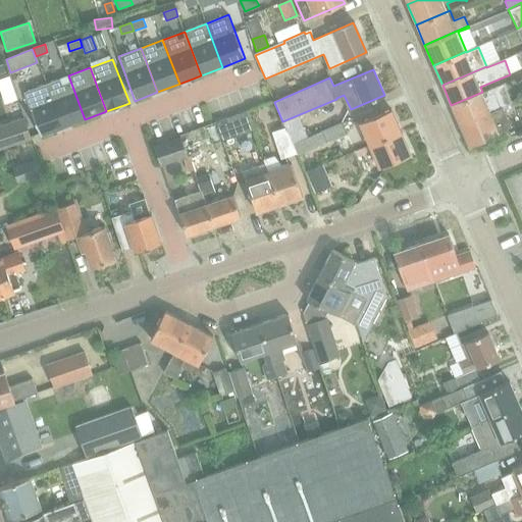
[(68,75),(47,84),(63,127),(85,119),(68,75)]
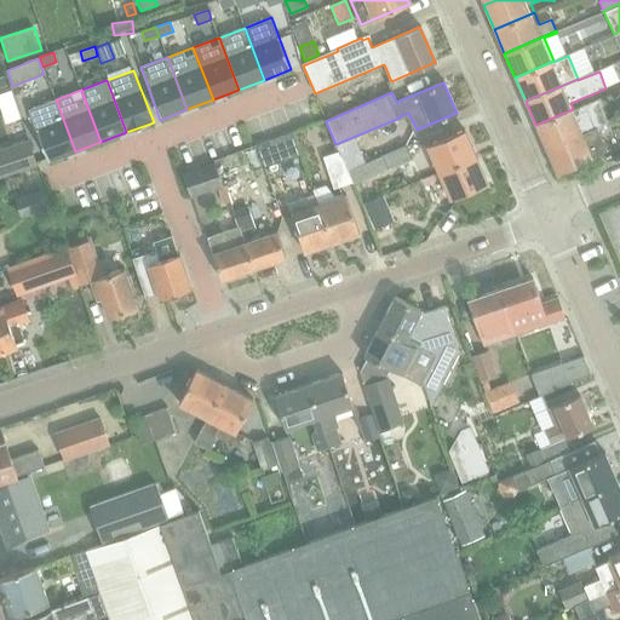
[(11,91),(0,93),(0,104),(1,109),(16,104),(11,91)]
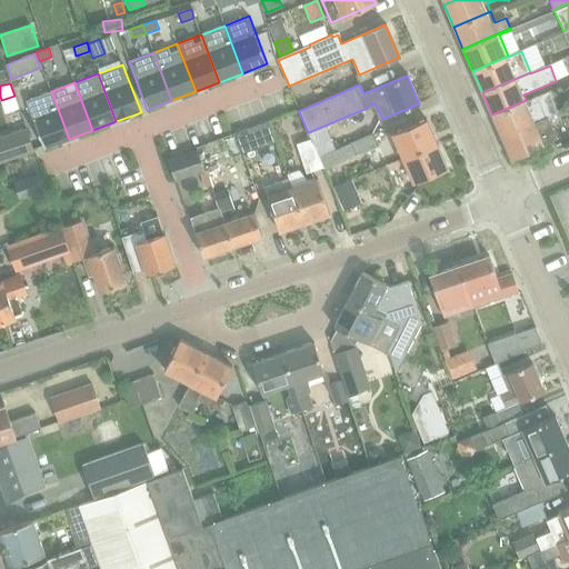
[(51,91),(26,101),(45,149),(69,139),(51,91)]
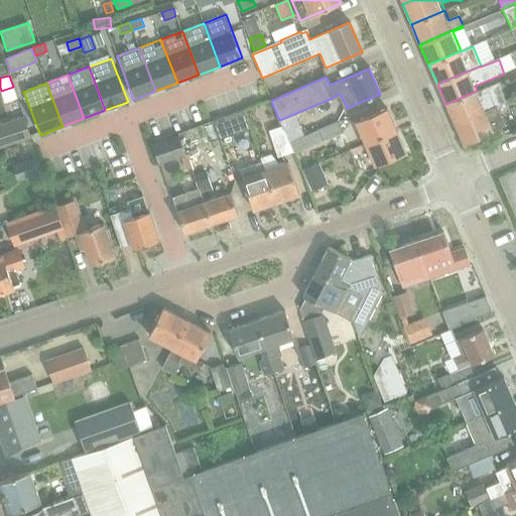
[(445,104),(455,124),(493,108),(488,97),(481,100),(477,91),(445,104)]
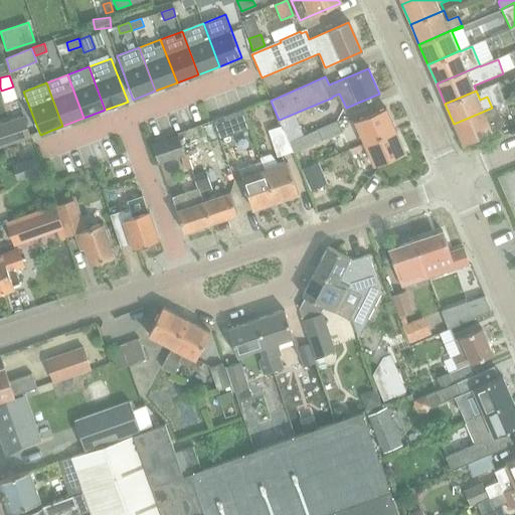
[(454,124),(457,130),(463,144),(504,127),(495,107),(492,108),(454,124)]
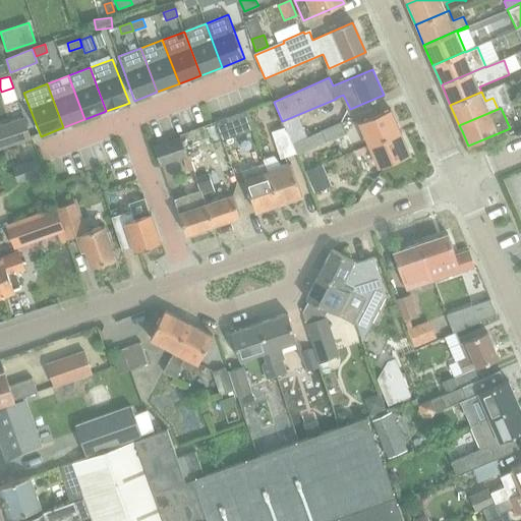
[(359,124),(368,146),(400,132),(390,110),(359,124)]
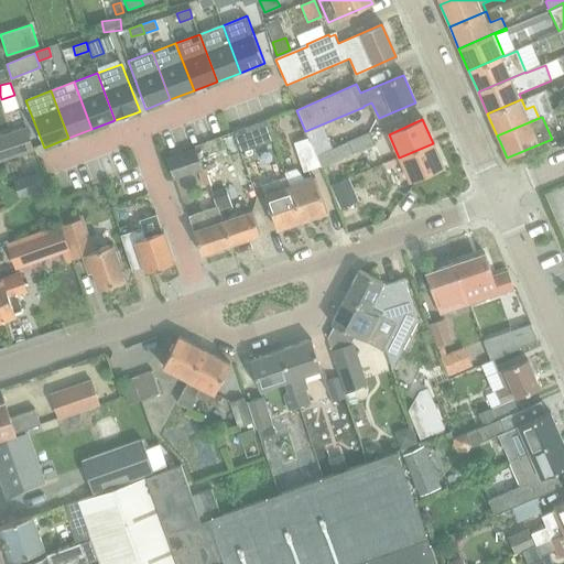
[(0,161),(34,149),(26,128),(0,137),(0,161)]
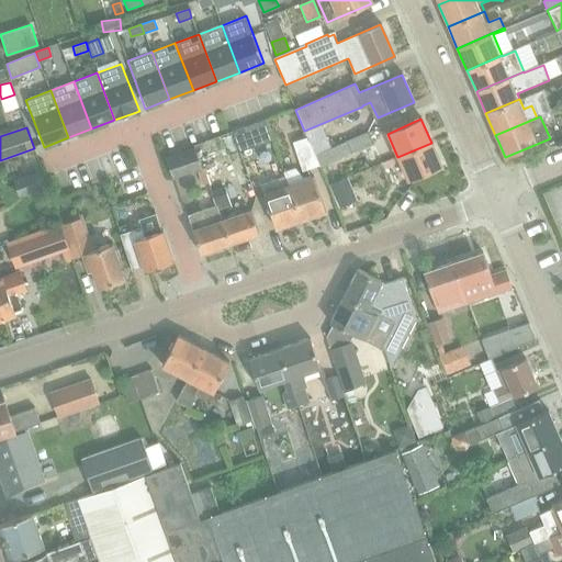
[(316,157),(321,166),(322,168),(374,144),(370,132),(316,157)]
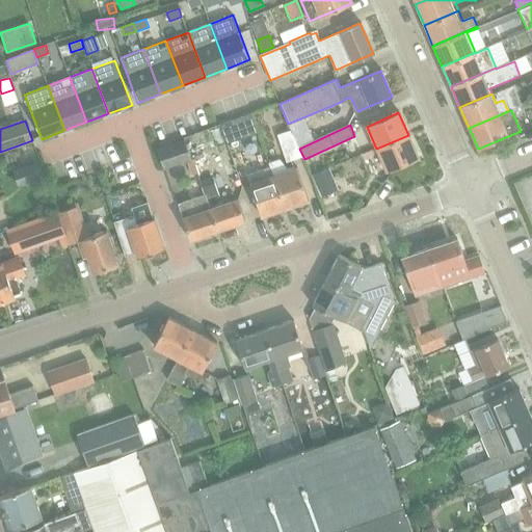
[(290,130),(275,134),(285,162),(301,157),(290,130)]
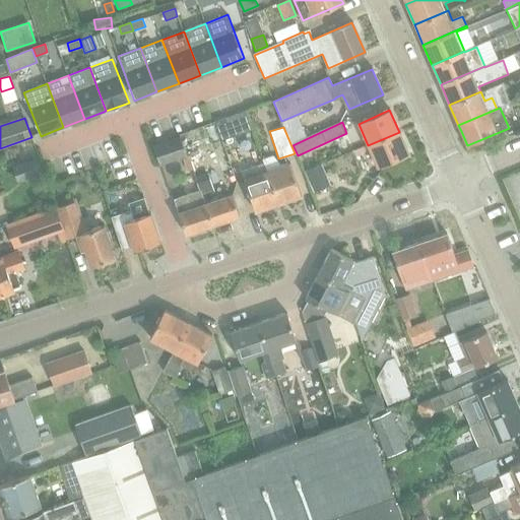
[(368,145),(369,149),(377,168),(408,154),(399,132),(368,145)]
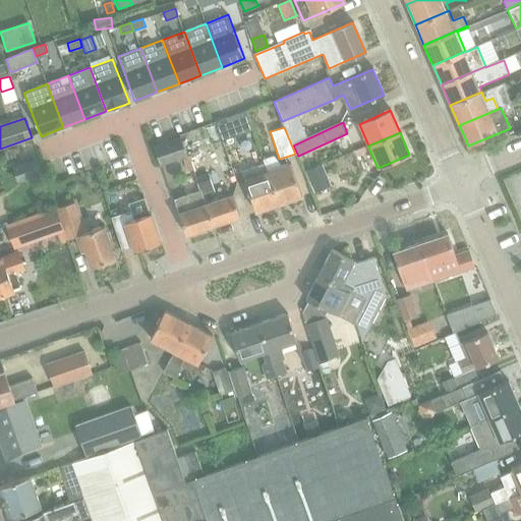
[(180,138),(155,146),(161,166),(186,158),(180,138)]
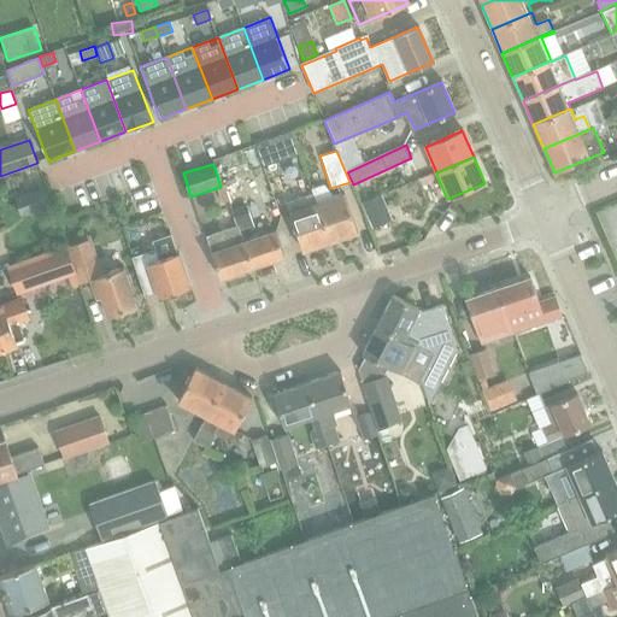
[(323,184),(312,189),(313,194),(317,204),(329,242),(357,233),(350,210),(344,194),(334,198),(323,184)]
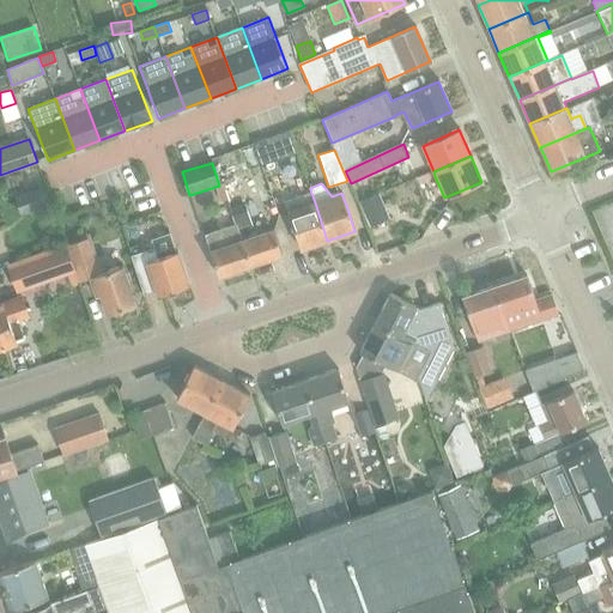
[(22,214),(50,204),(44,188),(29,194),(22,196),(16,199),(22,214)]
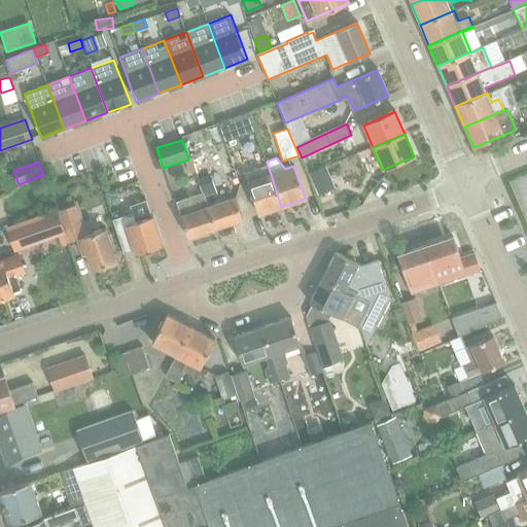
[(227,166),(217,168),(223,198),(234,195),(227,166)]
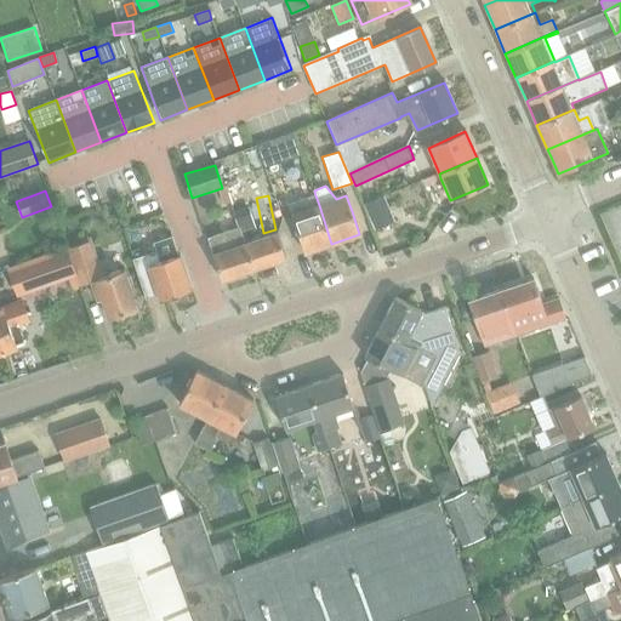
[(315,195),(288,204),(290,215),(296,231),(303,254),(331,244),(319,205),(315,195)]
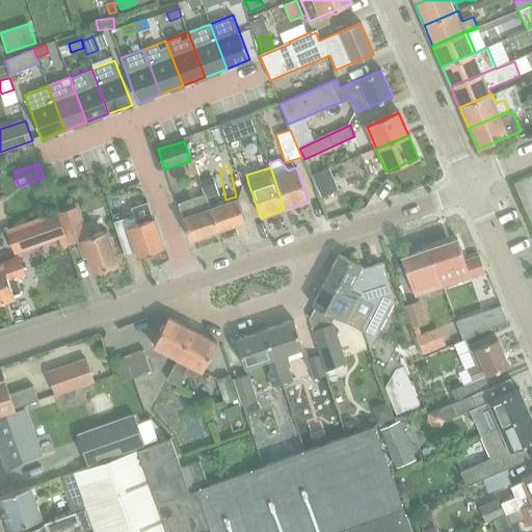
[(328,167),(312,175),(321,197),(339,190),(328,167)]
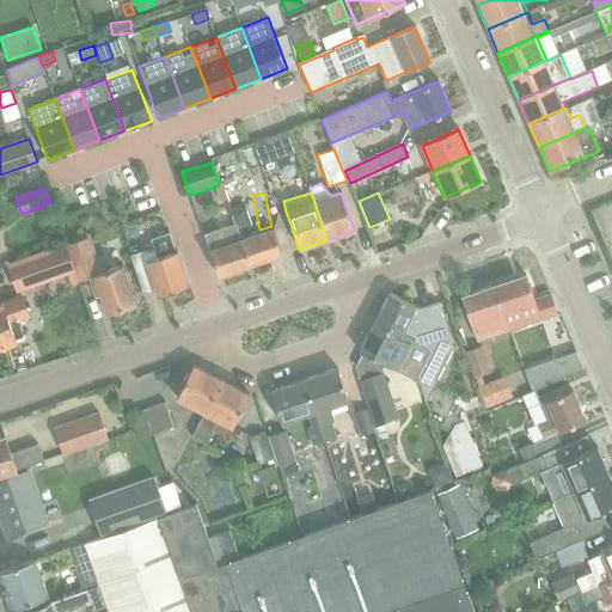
[(245,202),(231,207),(237,225),(239,230),(254,225),(245,202)]
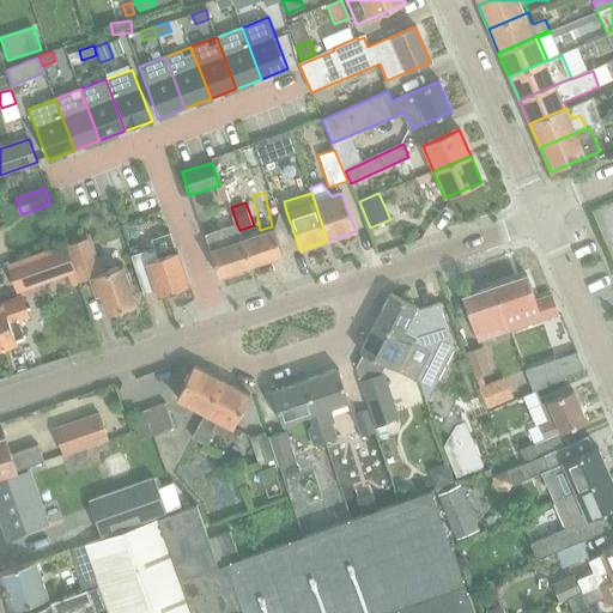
[(612,262),(612,263),(612,266),(612,214),(588,226),(604,258),(612,253),(612,262)]
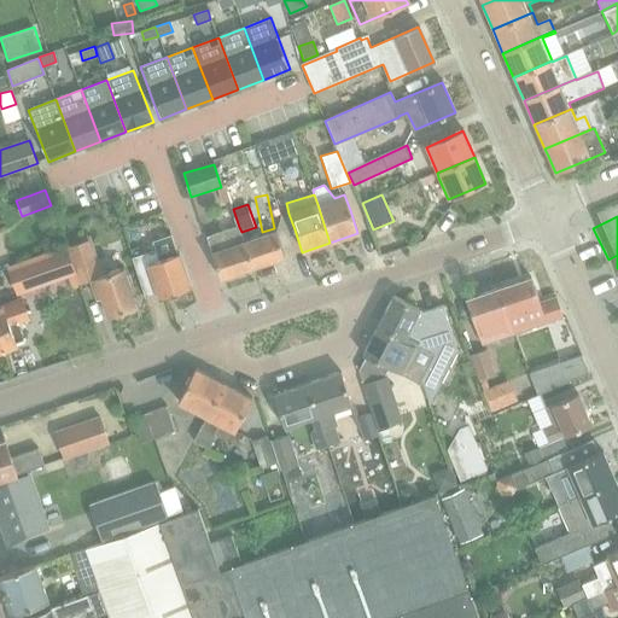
[(239,227),(208,238),(213,252),(221,279),(254,268),(245,242),(244,242),(242,232),(239,227)]
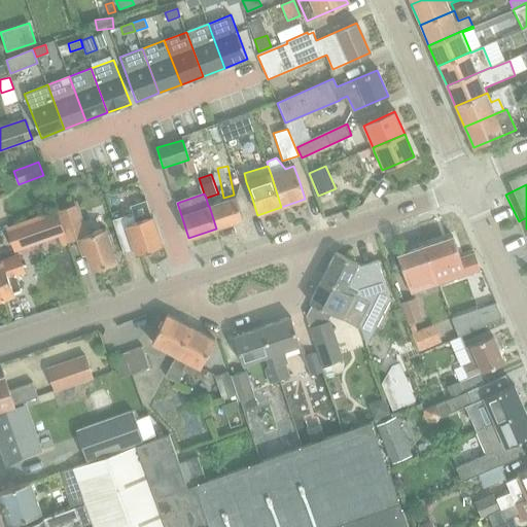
[(220,202),(209,206),(216,229),(243,219),(236,200),(235,198),(220,202)]
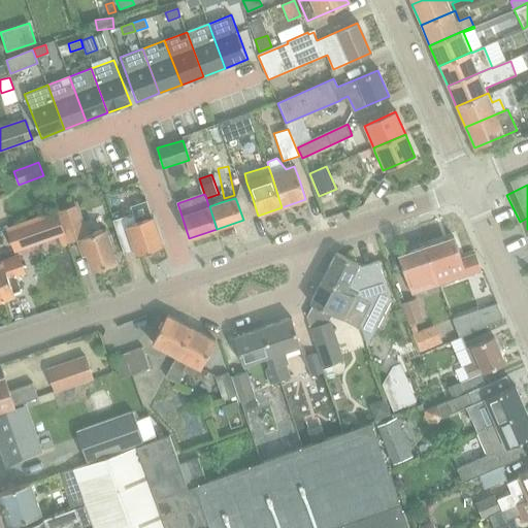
[(78,204),(58,210),(57,211),(58,213),(64,232),(67,242),(76,240),(81,256),(86,254),(92,270),(117,262),(105,228),(89,234),(78,204)]
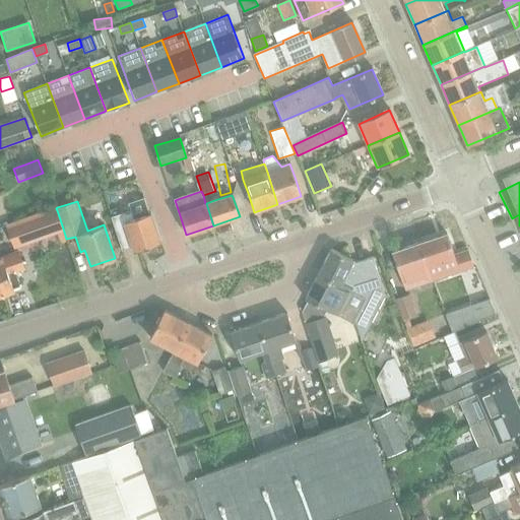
[(57,210),(5,230),(11,247),(63,229),(57,210)]
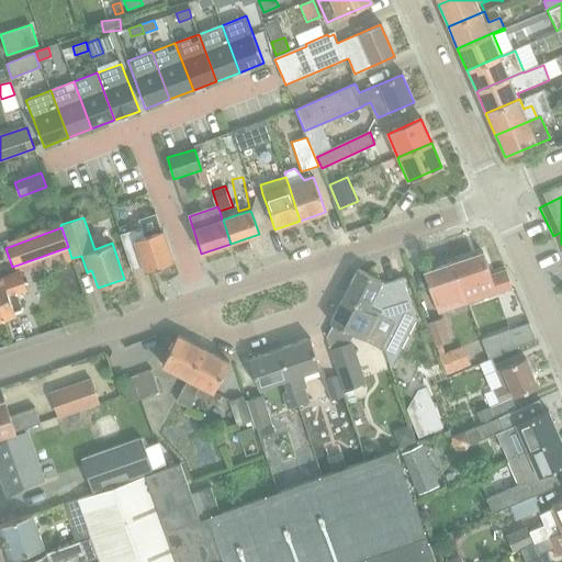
[(141,227),(119,235),(131,270),(143,267),(145,272),(172,263),(161,231),(144,237),(141,227)]
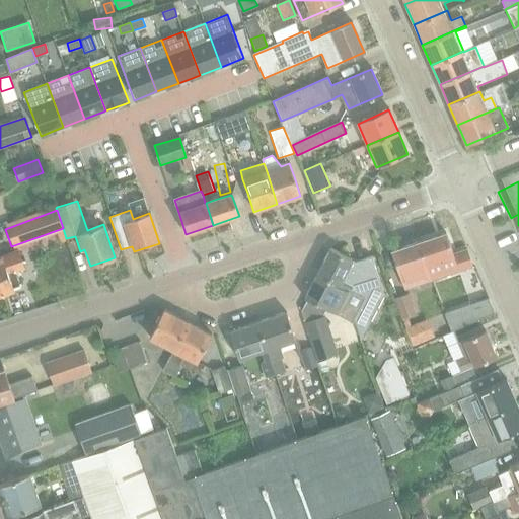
[(467,249),(453,254),(445,233),(418,242),(430,278),(431,281),(472,267),(467,249)]
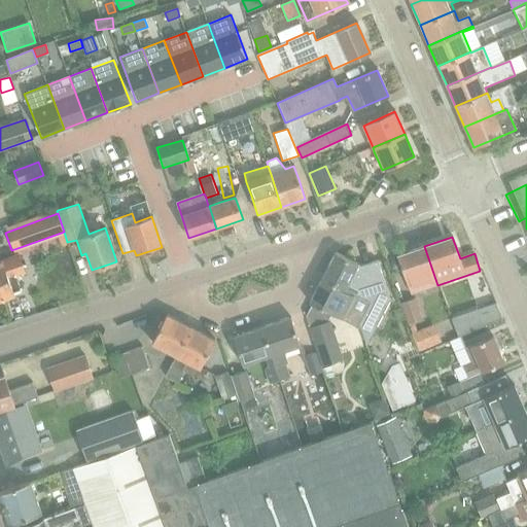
[(424,246),(397,255),(409,291),(436,282),(424,246)]
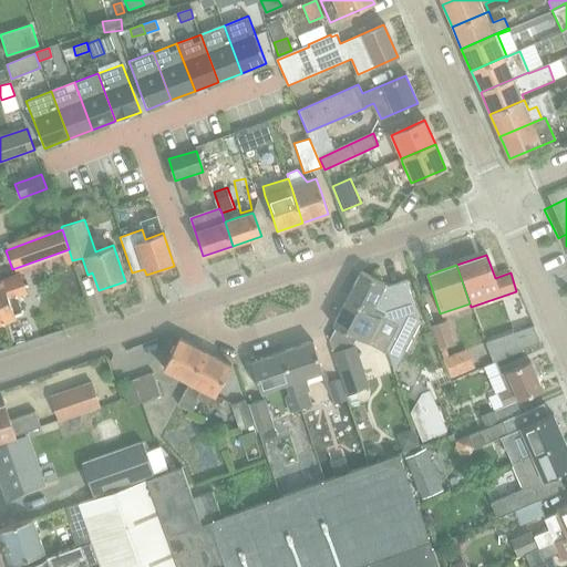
[(390,286),(360,271),(347,298),(399,323),(385,349),(385,350),(393,371),(420,321),(405,280),(390,286)]
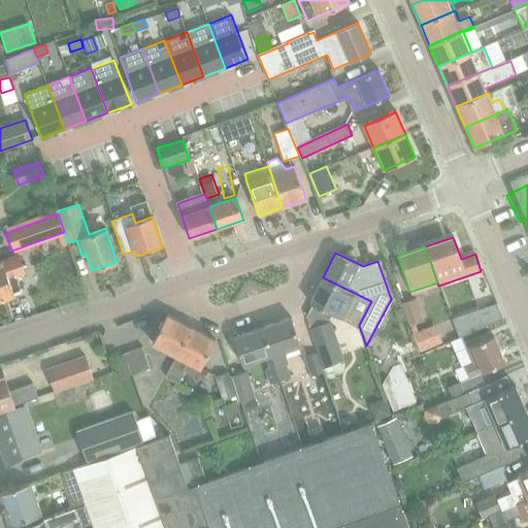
[(0,298),(20,291),(13,275),(24,272),(19,257),(0,263),(0,298)]
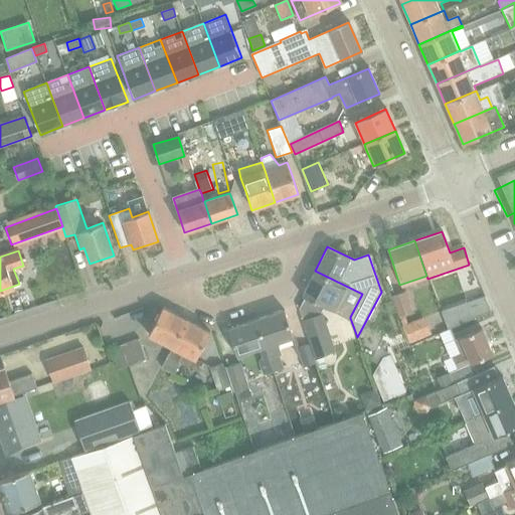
[(362,294),(315,271),(302,296),(324,307),(325,305),(350,318),(350,317),(362,294)]
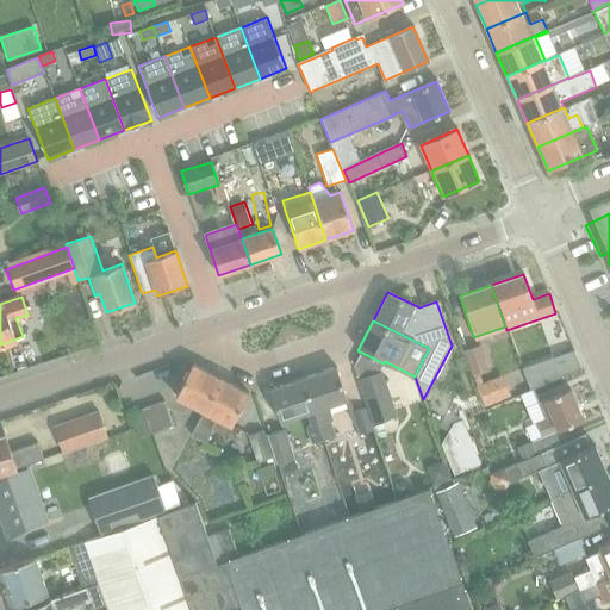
[(481,346),(465,352),(473,375),(490,369),(481,346)]
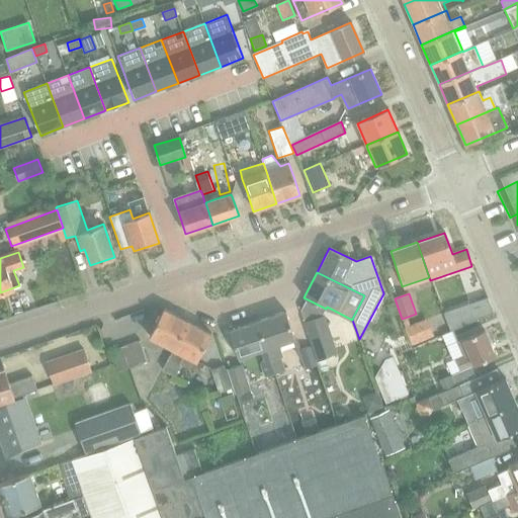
[(450,331),(494,313),(488,298),(443,313),(450,331)]
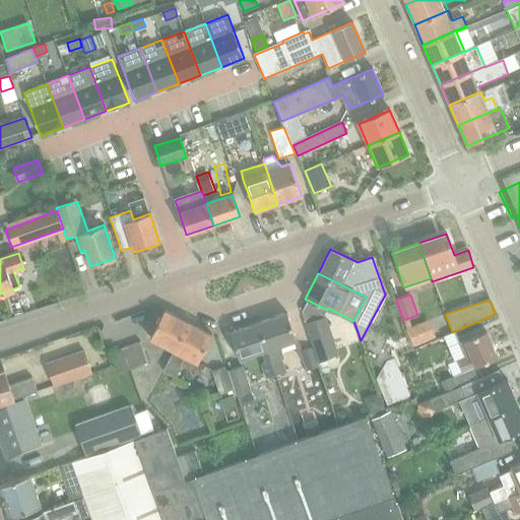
[(164,310),(149,338),(173,351),(188,323),(164,310)]
